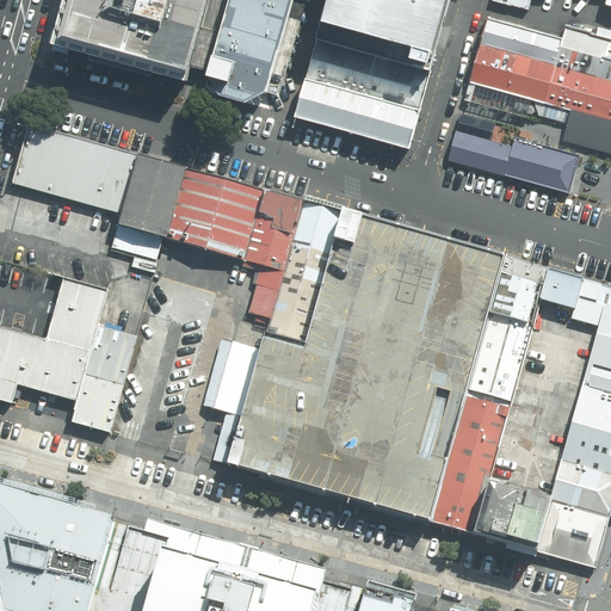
[(195,82),(217,0),(75,0),(63,45),(195,82)]
